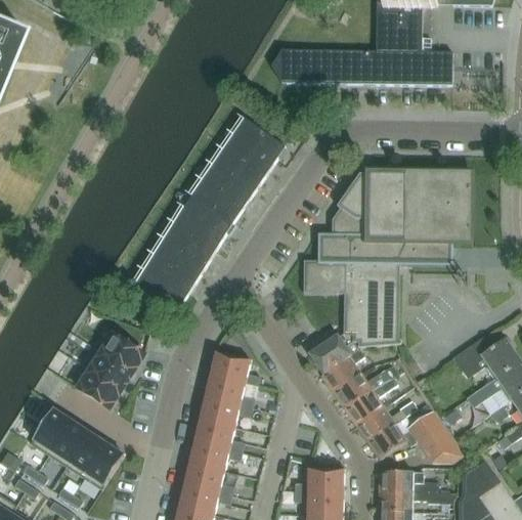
[(429,36),(420,36),(421,9),(437,9),(437,0),(450,0),(450,3),(490,4),(491,0),(375,0),(375,50),(280,48),(270,65),(280,82),(450,84),(451,51),(429,50),(429,36)]
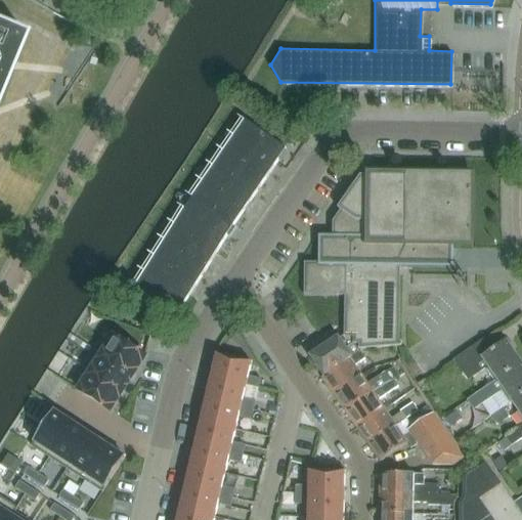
[(0,90),(24,32),(0,22),(0,90)]
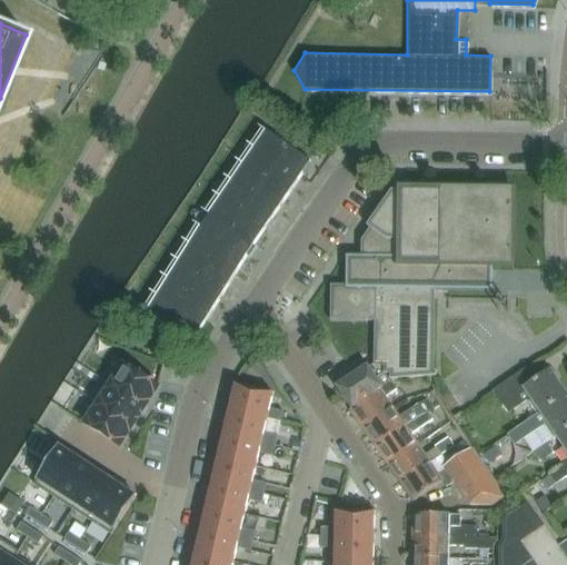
[(204,211),(250,244),(310,157),(260,124),(204,211)]
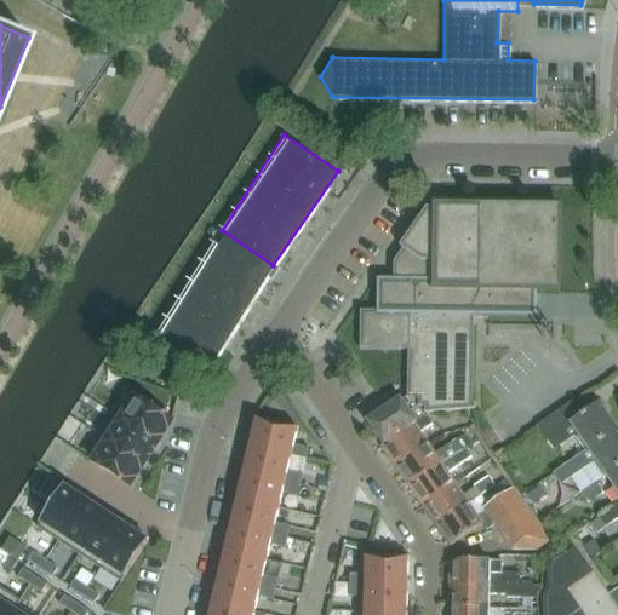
[(429,408),(473,404),(473,400),(469,400),(470,311),(534,312),(534,281),(538,281),(538,283),(541,283),(541,281),(550,281),(550,283),(553,285),(553,270),(554,270),(554,217),(553,217),(553,202),(550,202),(550,205),(541,205),(541,202),(539,202),(539,205),(482,205),(482,202),(481,202),(481,216),(438,216),(438,203),(424,203),(398,242),(401,245),(392,258),(392,276),(376,276),(375,308),(358,306),(358,345),(407,345),(407,386),(416,386),(415,403),(424,403),(424,409),(429,408)]
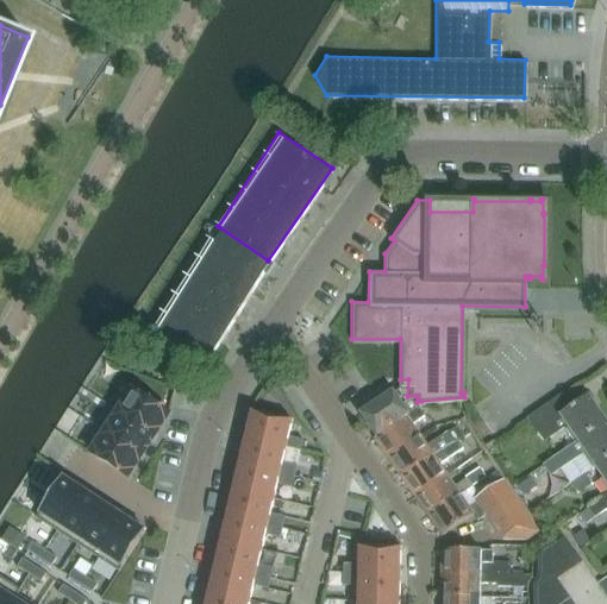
[(268,260),(218,226),(150,329),(204,363),(262,270),(268,260)]
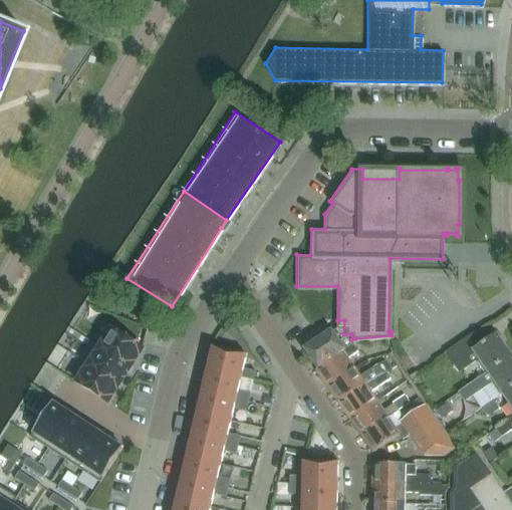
[(329,327),(302,346),(315,365),(324,360),(351,341),(351,339),(351,334),(343,334),(344,320),(337,320),(337,325),(331,329),(329,327)]
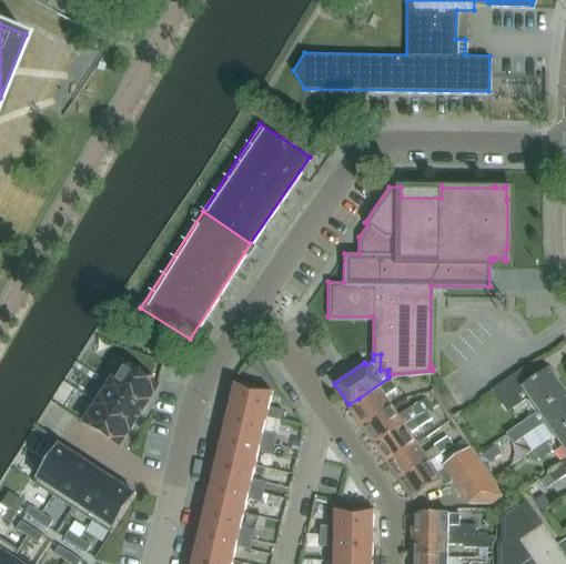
[(105,366),(99,375),(109,382),(141,403),(154,383),(121,361),(114,373),(105,366)]
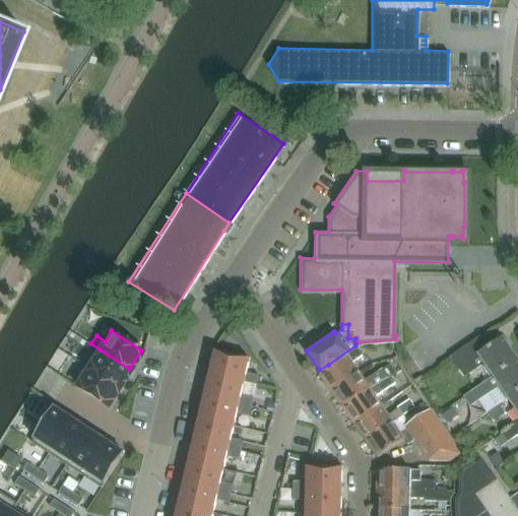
[(449,353),(463,374),(482,360),(491,372),(493,374),(516,359),(500,335),(487,344),(478,332),(459,345),(449,353)]
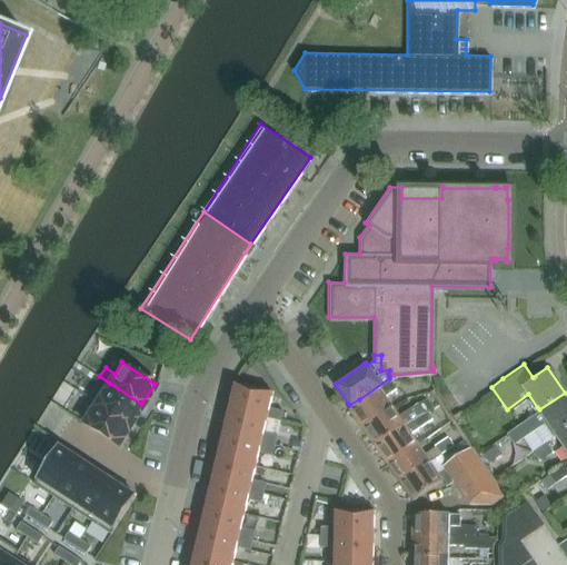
[(359,399),(349,405),(351,408),(351,412),(355,417),(358,417),(361,424),(391,404),(385,394),(396,387),(395,386),(389,378),(359,399)]
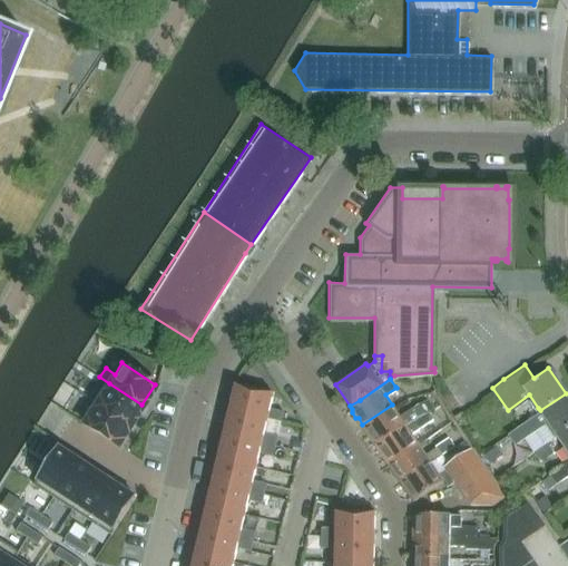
[(227,407),(265,416),(280,419),(282,409),(268,406),(272,391),(233,381),(227,407)]
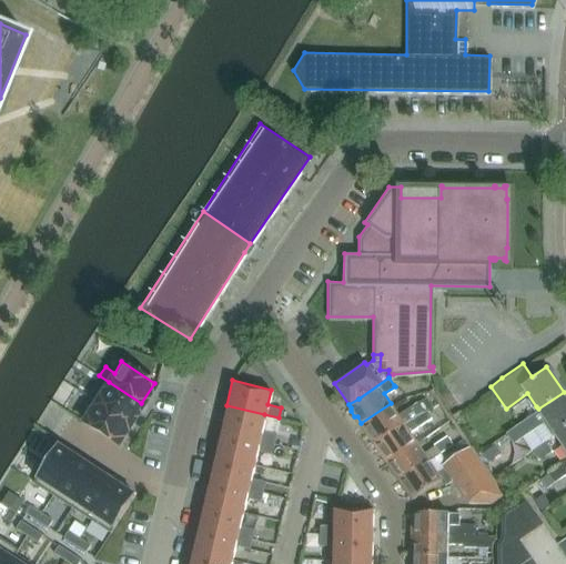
[(92,386),(87,394),(95,401),(129,423),(141,403),(109,382),(102,392),(92,386)]
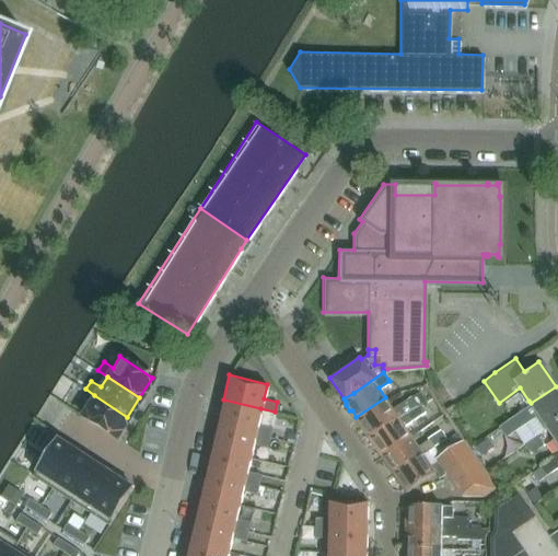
[(536,412),(546,426),(557,417),(557,390),(556,386),(531,403),(529,401),(516,409),(524,419),(525,420),(536,412)]
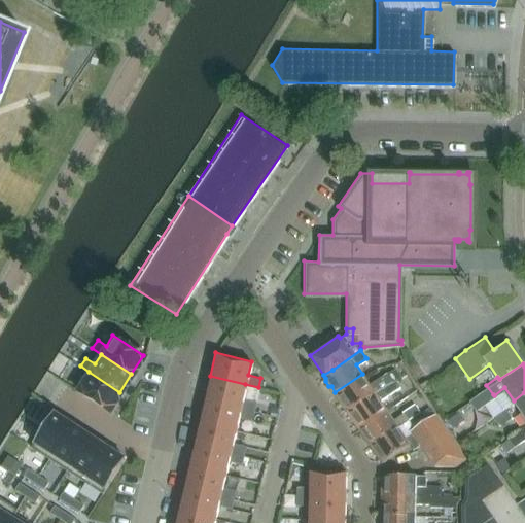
[(395,369),(386,374),(391,381),(395,380),(400,376),(395,369)]
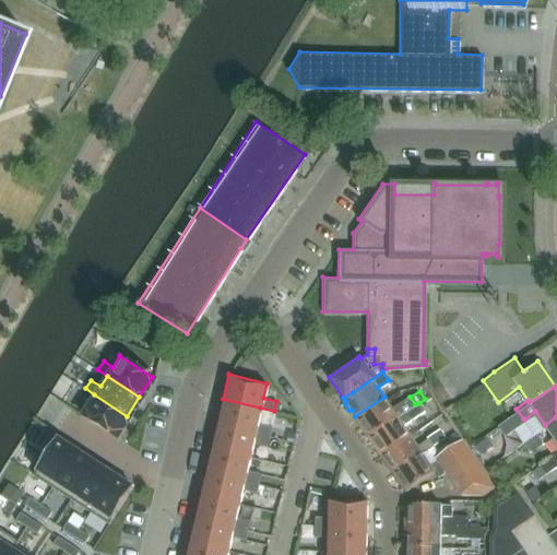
[(94,394),(82,413),(115,435),(127,416),(94,394)]
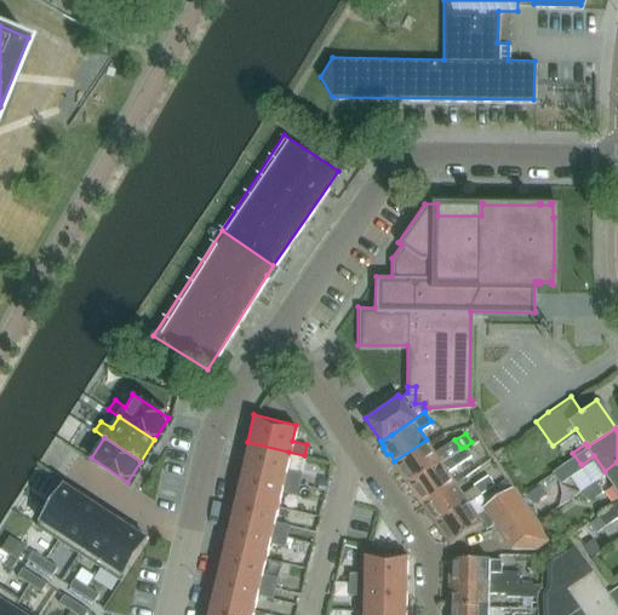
[(408,481),(452,452),(458,448),(459,449),(461,448),(455,440),(435,452),(427,440),(394,461),(400,469),(399,472),(404,478),(406,478),(408,481)]
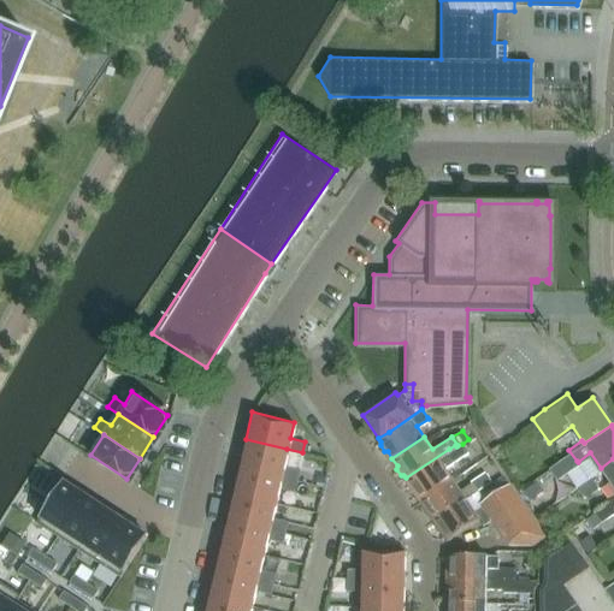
[(296,478),(299,467),(283,464),(287,449),(246,439),(240,464),(296,478)]
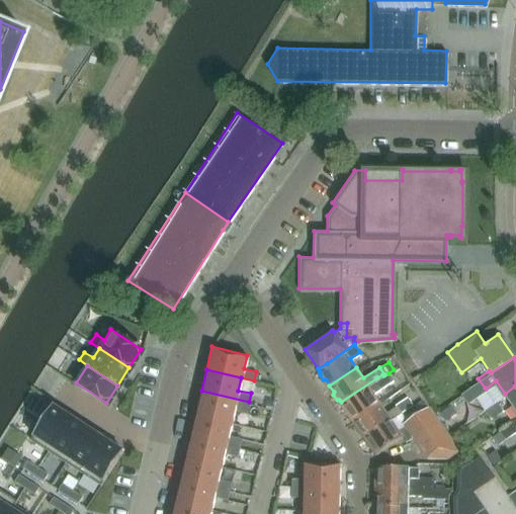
[(382,374),(377,377),(341,402),(343,405),(342,407),(345,412),(348,413),(352,418),(379,400),(373,391),(388,381),(383,375),(382,374)]
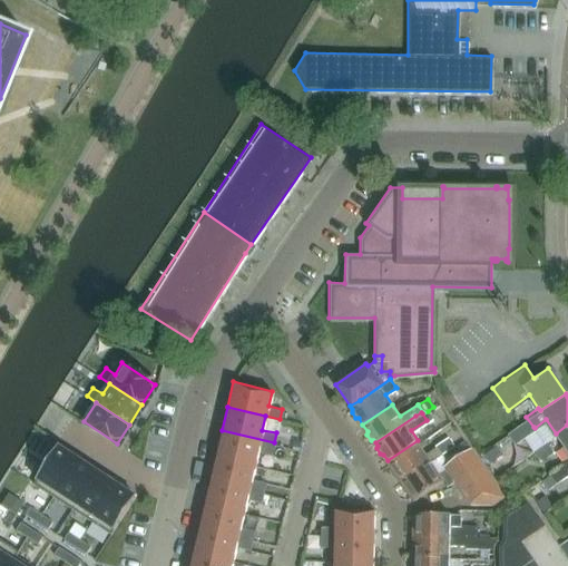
[(526,417),(518,422),(525,431),(526,432),(534,427),(526,417)]
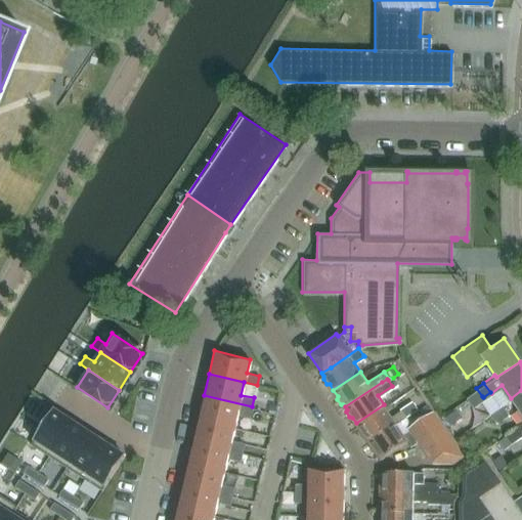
[(476,401),(482,396),(476,388),(467,394),(470,398),(473,403),(476,401)]
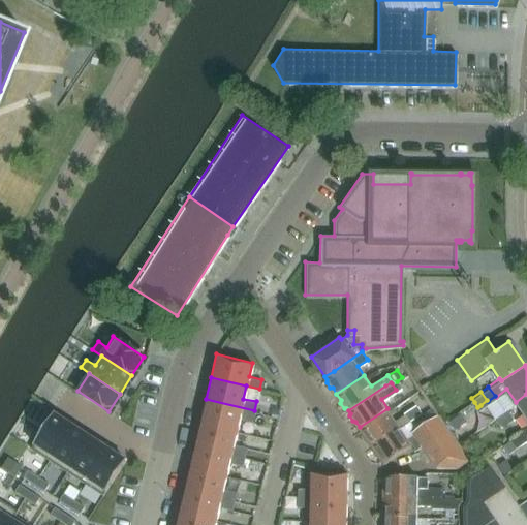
[(526,394),(516,402),(526,418),(526,394)]
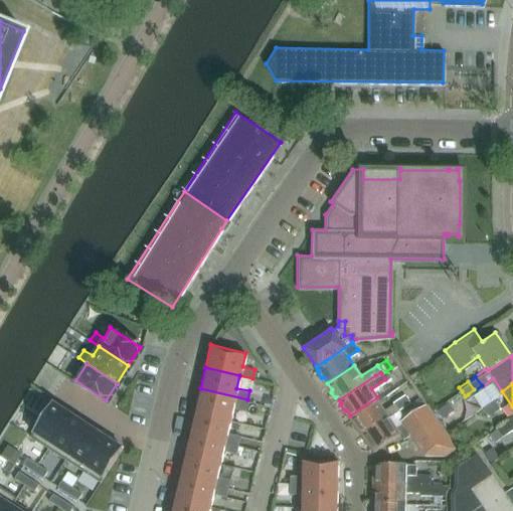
[(229,418),(232,405),(245,408),(247,399),(200,388),(195,410),(229,418)]
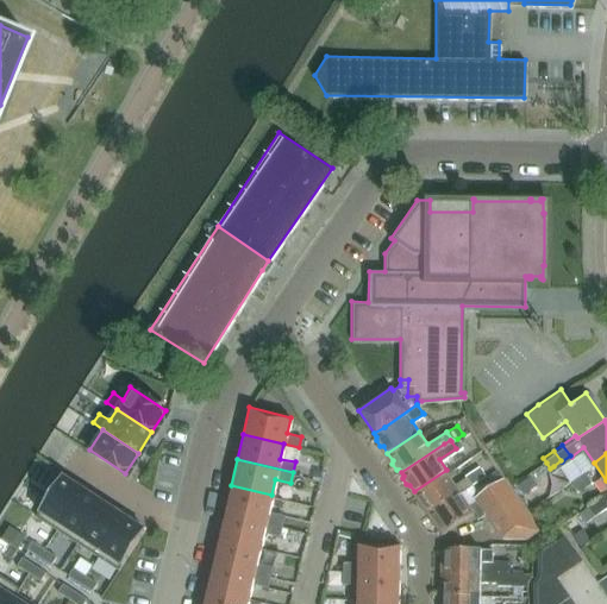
[(479,464),(464,474),(470,484),(486,474),(479,464)]
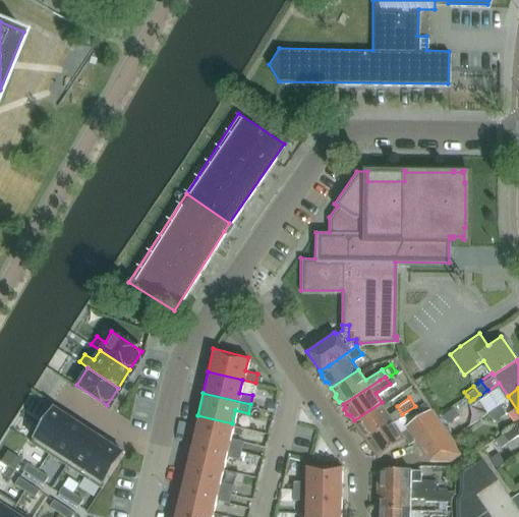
[(498,401),(485,409),(493,418),(504,411),(498,401)]
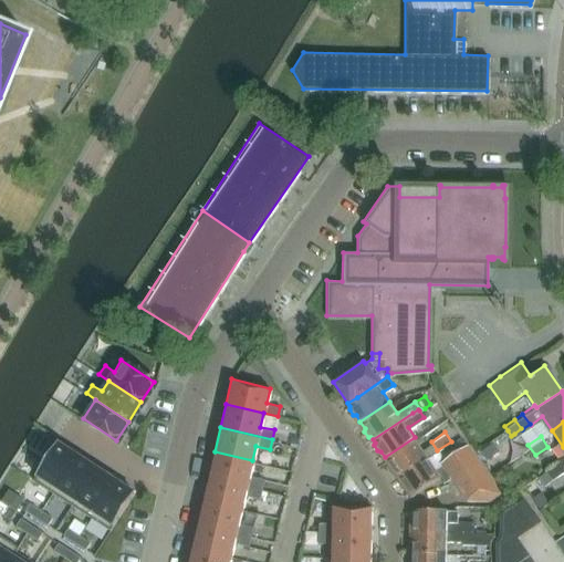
[(396,474),(397,476),(427,456),(427,457),(437,450),(431,441),(421,448),(415,437),(385,457),(389,465),(389,467),(393,472),(396,474)]
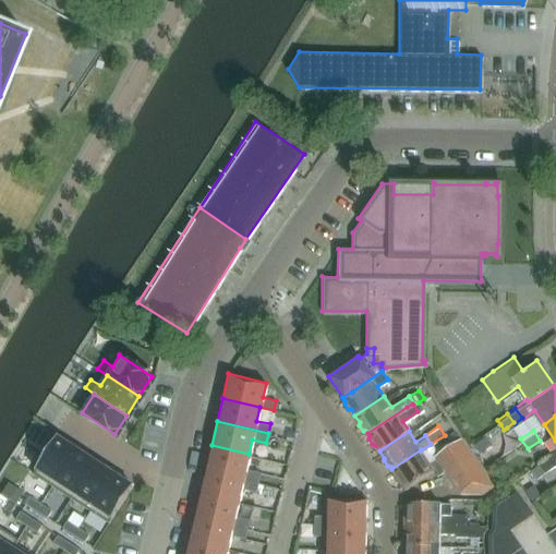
[(448,444),(459,436),(456,433),(445,441),(448,444)]
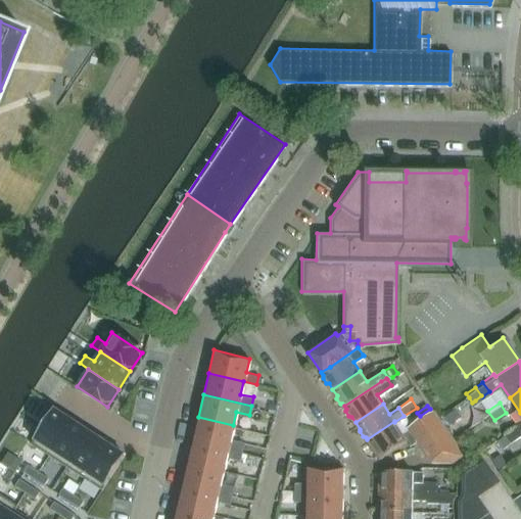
[(51,407),(29,441),(47,453),(69,418),(51,407)]
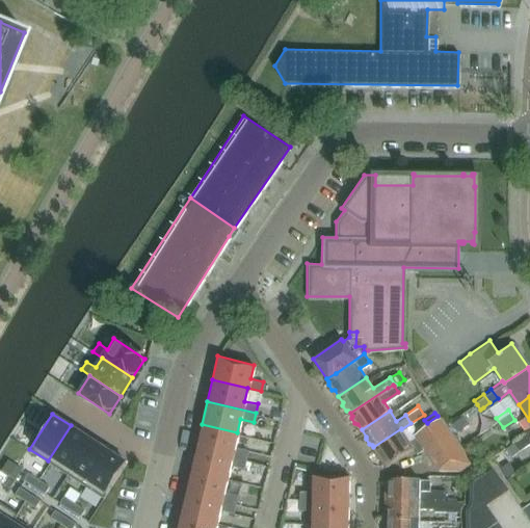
[(461,414),(451,420),(456,428),(467,422),(461,414)]
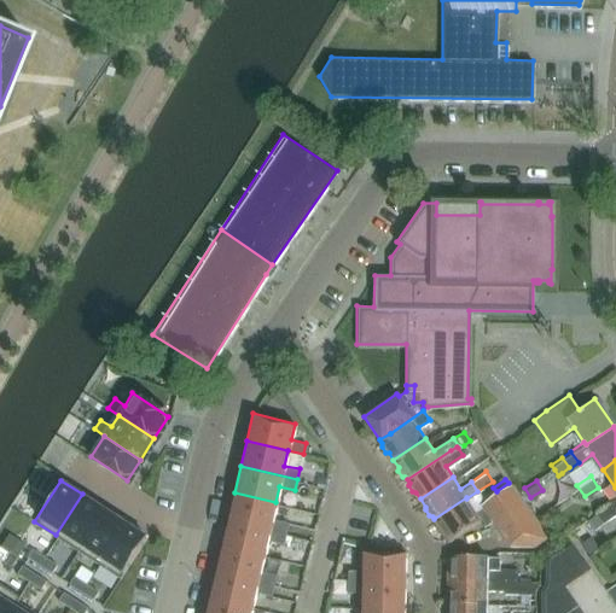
[(509,543),(533,544),(545,536),(509,483),(497,491),(482,502),(492,518),(492,519),(509,543)]
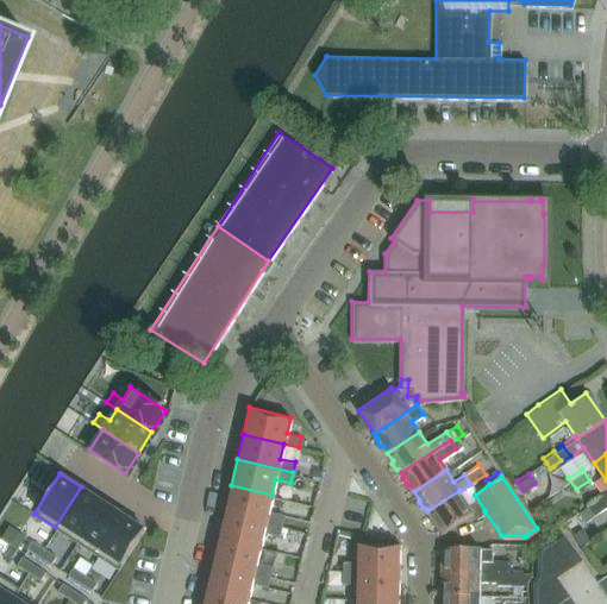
[(281,523),(283,513),(268,509),(271,495),(231,485),(225,510),(281,523)]
